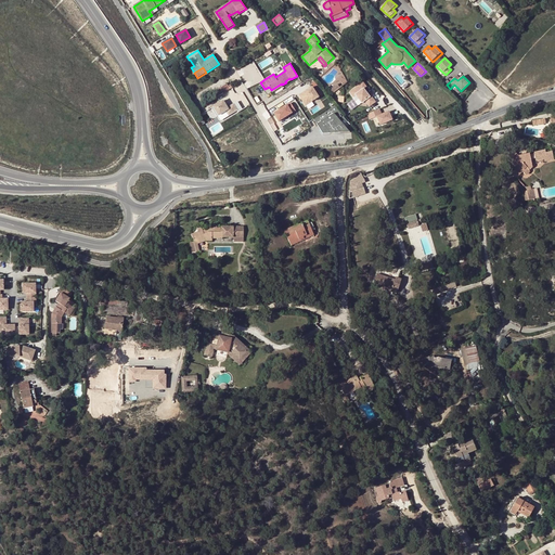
[(363,82),(350,92),(353,97),(356,94),(362,103),(364,101),(370,107),(376,102),(371,95),(370,97),(363,89),(366,88),(363,82)]
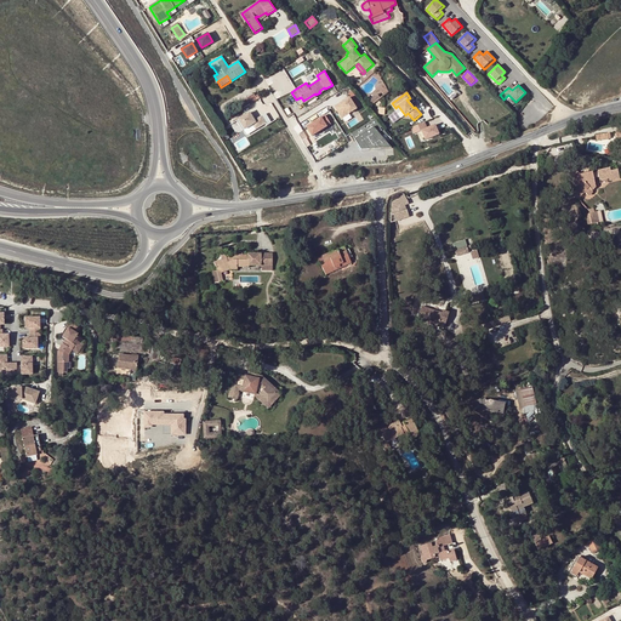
[(241,109),(260,97),(258,95),(255,96),(254,93),(238,104),(241,109)]
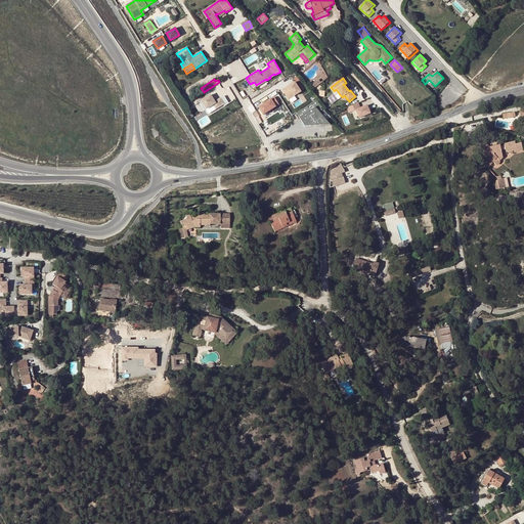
[(256,85),(259,89),(267,84),(265,81),(266,80),(266,79),(264,80),(256,85)]
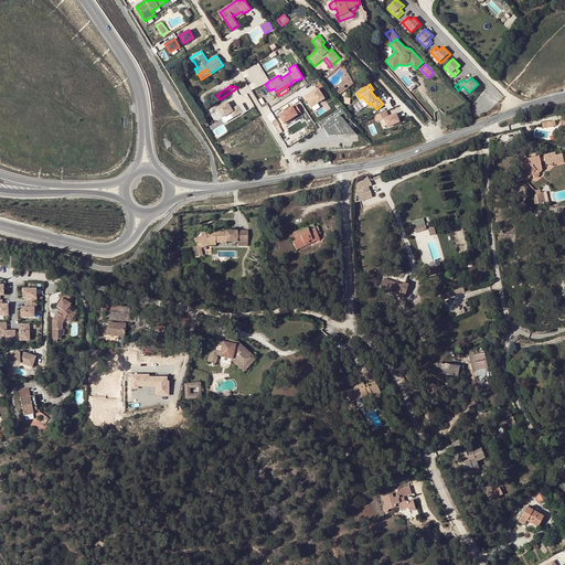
[(318,88),(305,96),(311,107),(324,98),(318,88)]
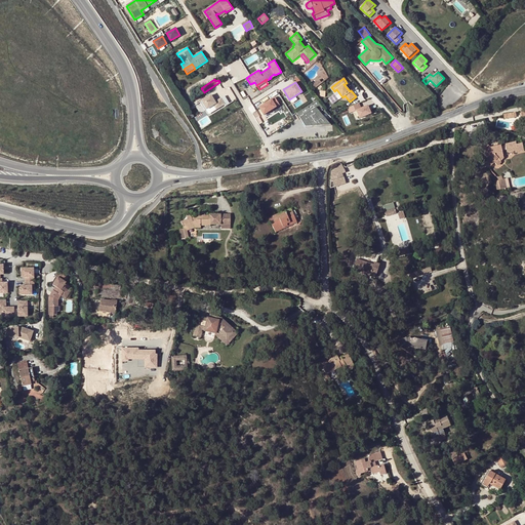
[(210,95),(199,102),(204,111),(213,106),(215,109),(224,105),(226,107),(229,105),(225,96),(216,102),(214,97),(212,98),(210,95)]
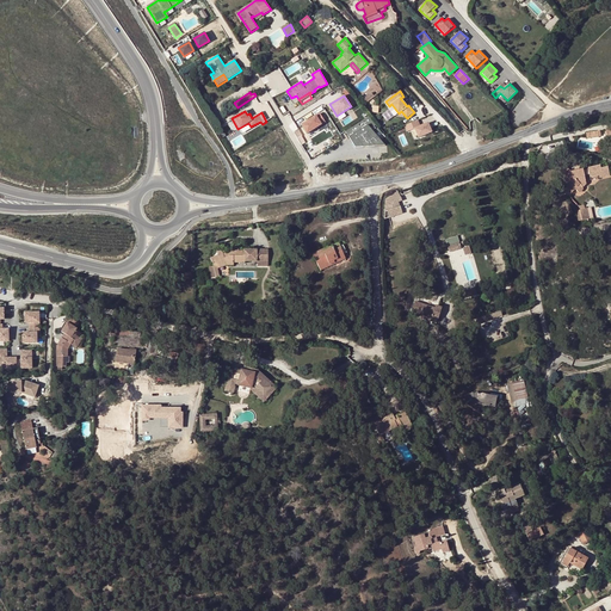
[(320,113),(302,124),(307,133),(325,122),(320,113)]
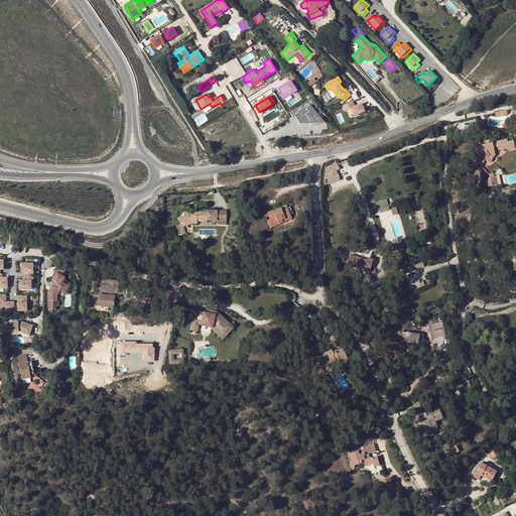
[(324,112),(311,98),(291,111),(300,124),(325,123),(319,116),(324,112)]
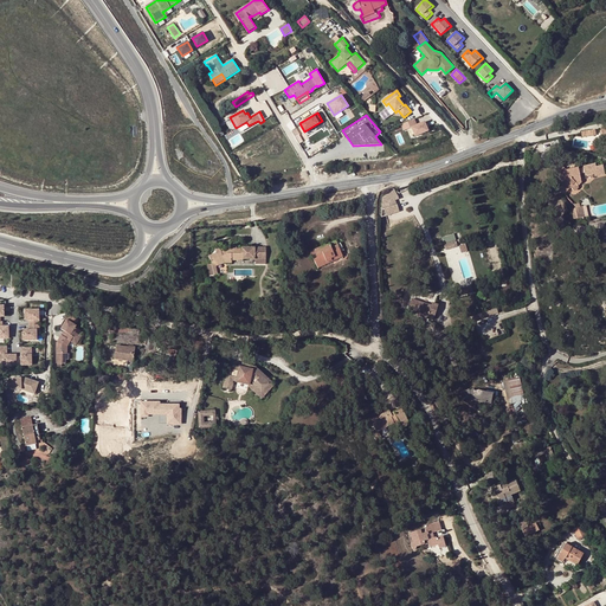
[(413,120),(401,124),(404,130),(411,128),(414,136),(429,131),(424,122),(417,126),(413,120)]
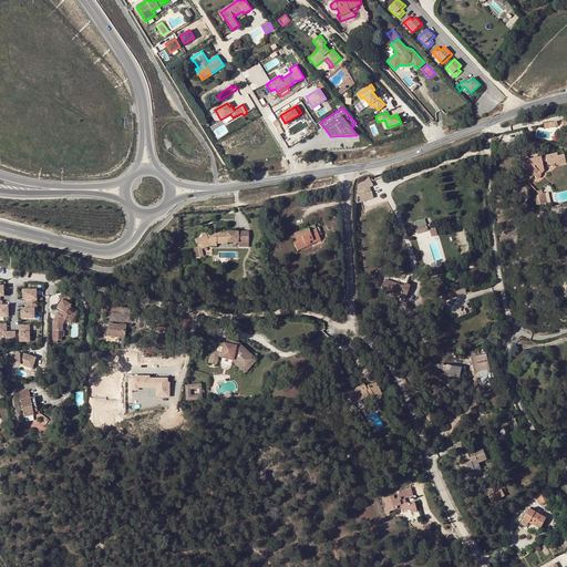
[(524,153),(517,160),(516,161),(526,171),(525,172),(531,178),(534,175),(535,177),(536,177),(537,177),(539,177),(540,176),(540,175),(540,174),(538,172),(544,168),(542,163),(547,162),(547,164),(556,162),(556,164),(565,162),(564,155),(557,156),(556,153),(546,155),(546,157),(542,158),(540,157),(531,160),(524,153)]
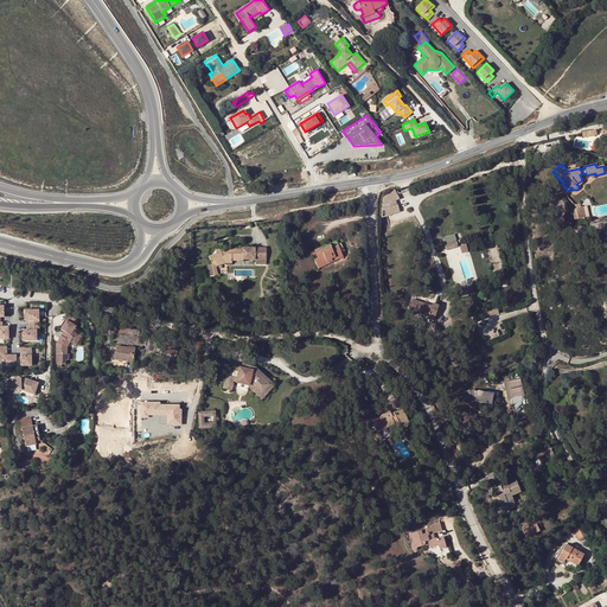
[(400,196),(396,189),(384,198),(383,217),(401,211),(400,204),(393,206),(391,202),(397,200),(401,199),(400,196)]
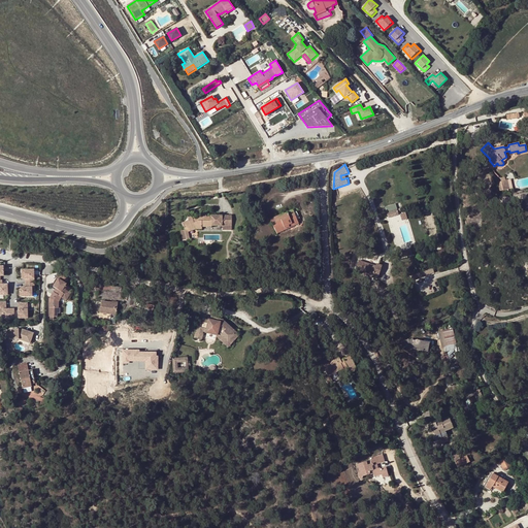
[(502,190),(506,190),(508,189),(506,179),(505,180),(504,176),(500,177),(502,186),(502,190)]
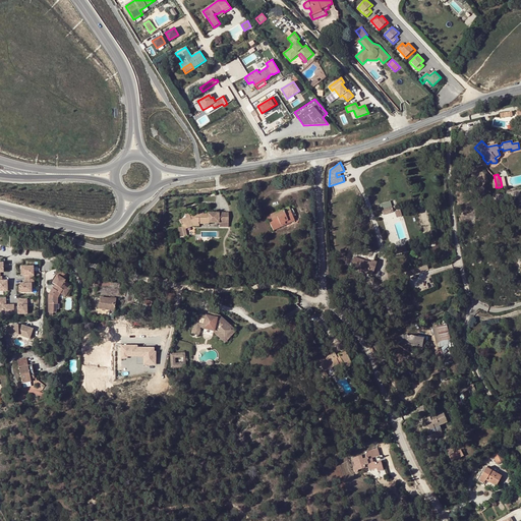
[(382,209),(383,214),(384,215),(393,212),(392,206),(382,209)]
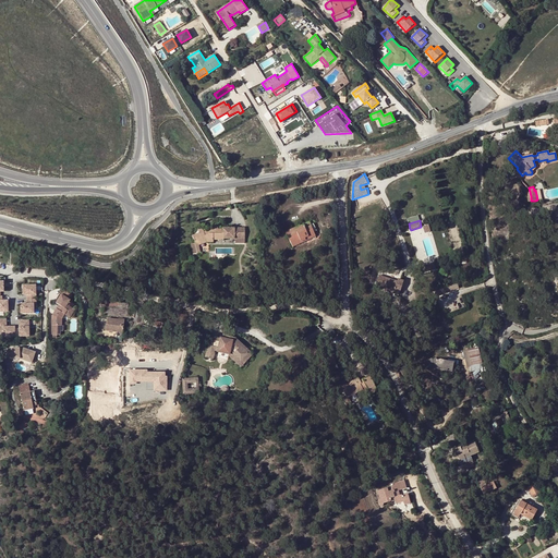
[(291,234),(288,237),(292,246),(305,241),(304,238),(314,233),(314,232),(311,225),(310,222),(298,228),(299,231),(296,232),(295,229),(294,228),(290,229),(291,234)]
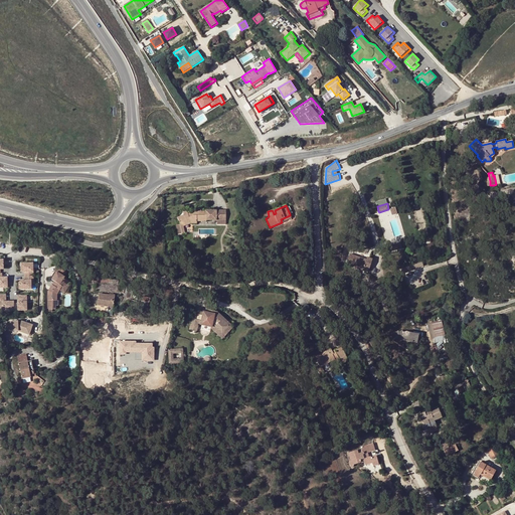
[(226,210),(205,210),(205,211),(205,215),(206,215),(206,220),(226,220),(226,210)]
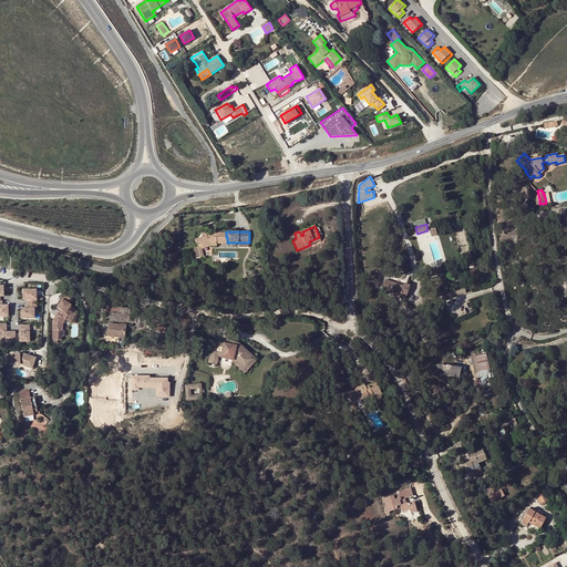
[(202,236),(195,239),(198,247),(209,244),(210,246),(216,246),(216,244),(227,244),(227,243),(227,237),(226,237),(226,233),(220,233),(214,233),(213,233),(213,235),(207,237),(207,235),(206,233),(200,233),(202,236)]
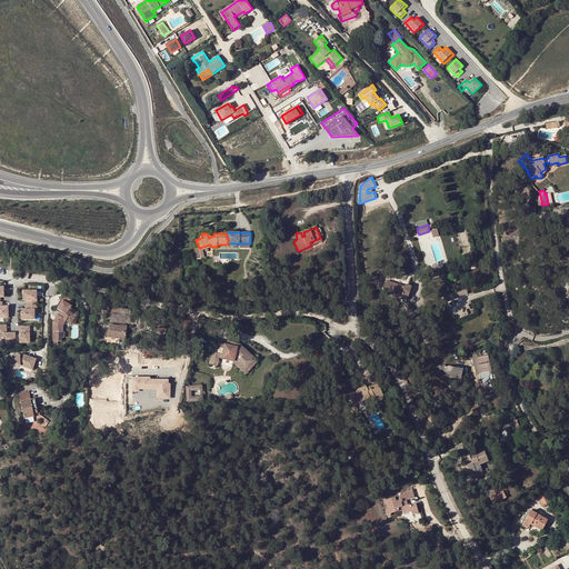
[(210,245),(199,248),(201,258),(205,258),(203,250),(211,247),(210,245)]
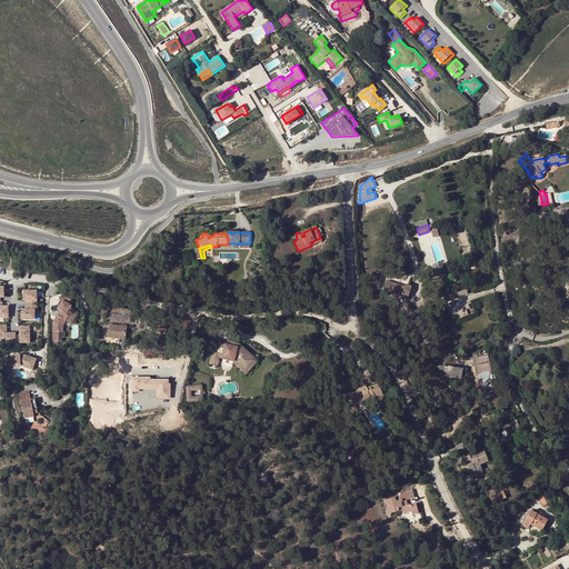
[(442,268),(431,270),(433,277),(445,273),(442,268)]
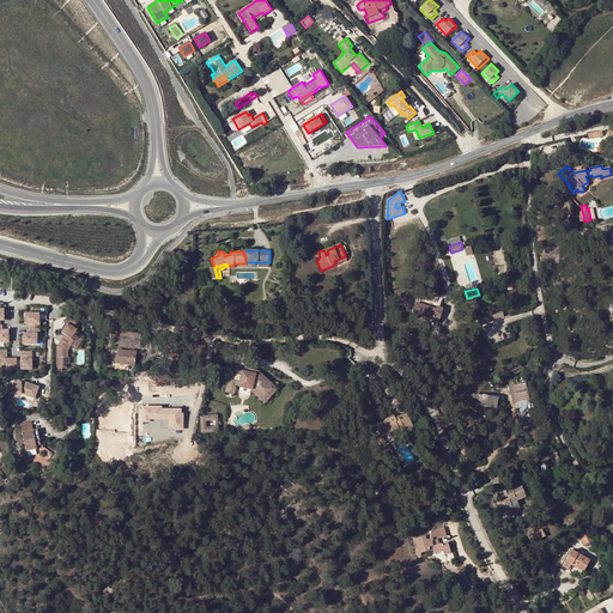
[(439,320),(443,308),(437,305),(437,309),(417,302),(413,311),(434,319),(432,322),(437,323),(438,320),(439,320)]
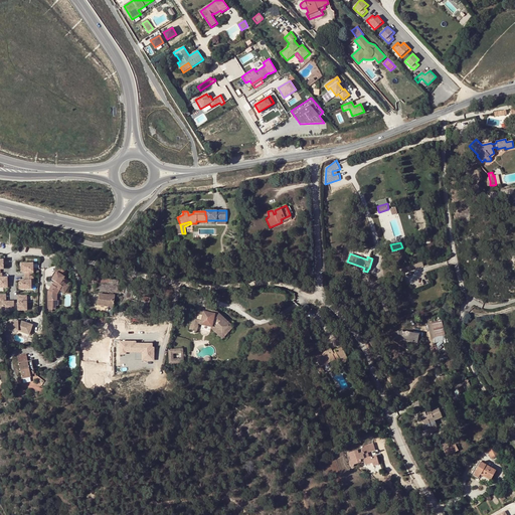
[(405,267),(400,269),(402,274),(405,272),(408,271),(414,269),(417,268),(423,266),(420,259),(418,260),(419,262),(408,266),(407,264),(404,265),(405,267)]
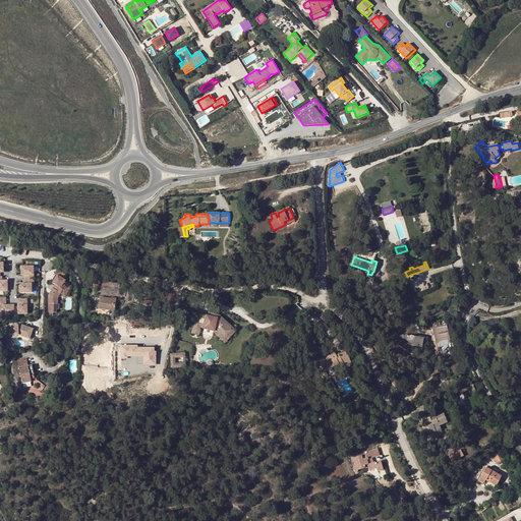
[(4,263),(0,263),(0,292),(9,293),(9,280),(4,280),(4,263)]
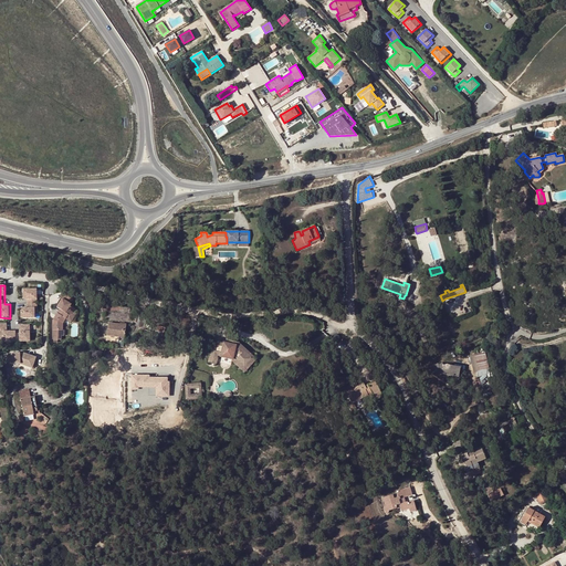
[(23,301),(38,301),(38,289),(23,289),(23,301)]
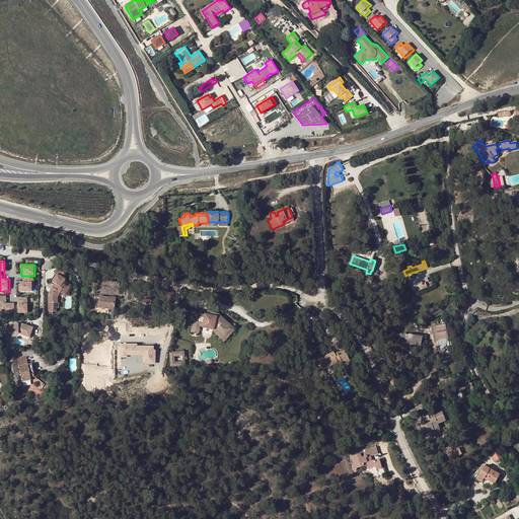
[(55,283),(49,296),(49,312),(57,312),(60,306),(59,297),(61,295),(68,294),(71,287),(65,284),(68,279),(68,277),(56,272),(52,282),(55,283)]
